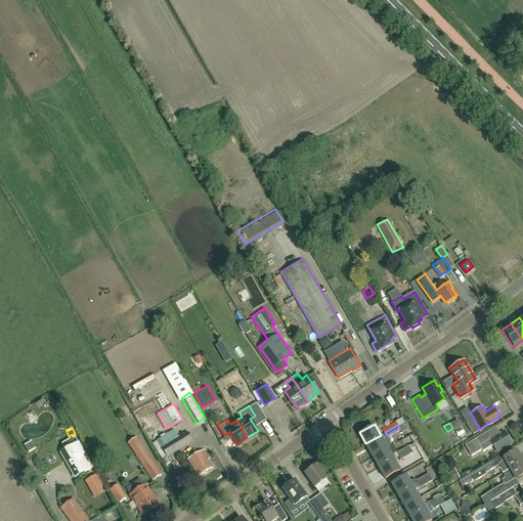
[(173,427),(156,438),(166,454),(192,438),(187,429),(178,435),(173,427)]
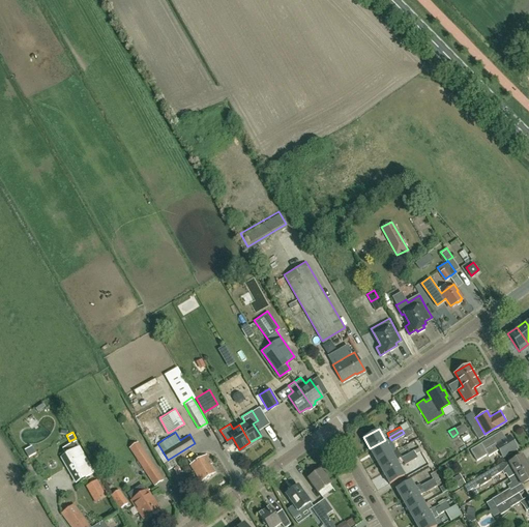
[(508,434),(505,436),(495,441),(491,435),(469,448),(475,459),(486,452),(487,455),(498,447),(502,456),(517,446),(508,434)]
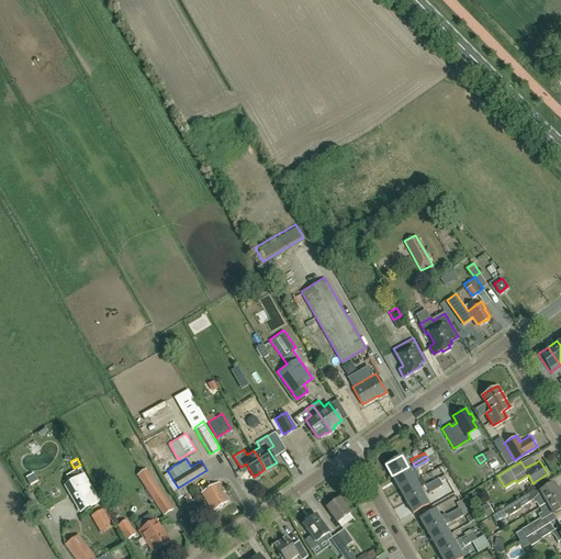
[(172,507),(146,467),(136,472),(164,513),(172,507)]
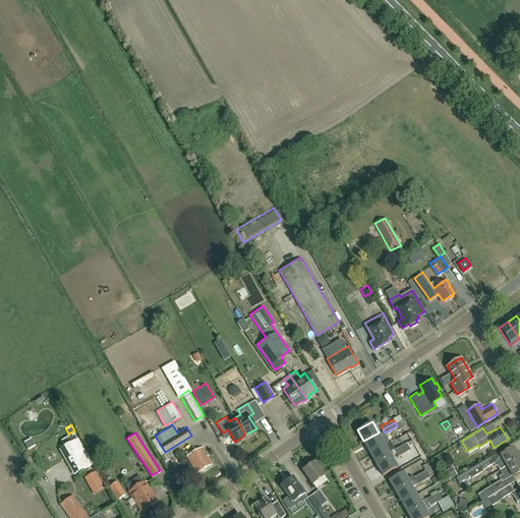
[(363,441),(369,452),(385,444),(379,433),(363,441)]
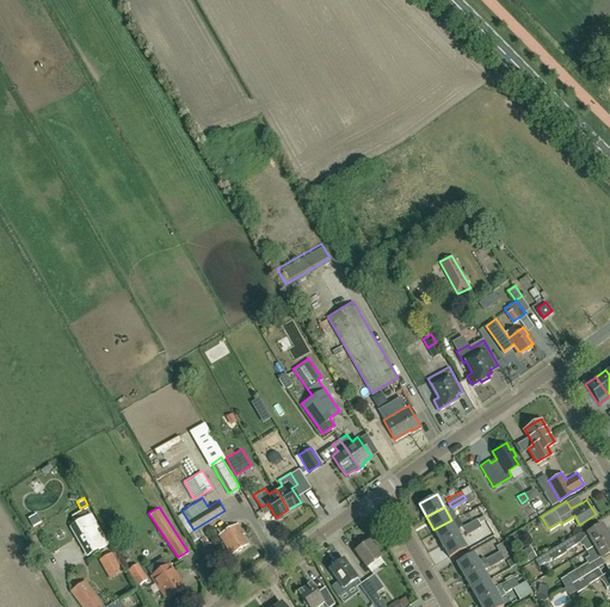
[(90,551),(108,542),(91,513),(85,515),(73,521),(90,551)]
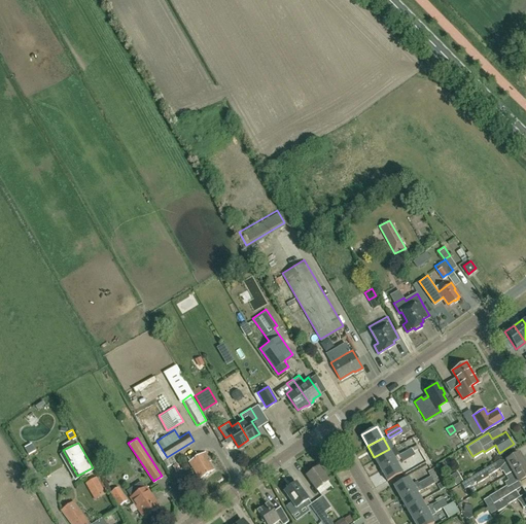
[(400,457),(413,450),(418,447),(416,443),(411,446),(398,453),(394,446),(389,449),(374,457),(380,468),(395,459),(400,457)]
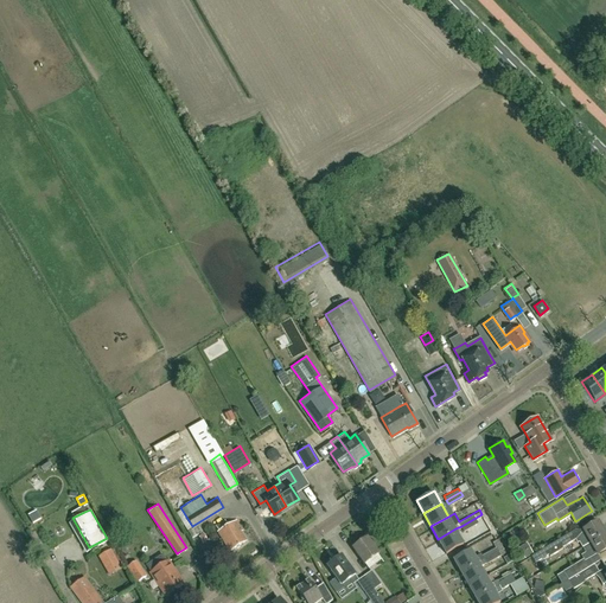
[(235,518),(218,528),(217,528),(228,549),(246,538),(240,528),(241,528),(235,518)]
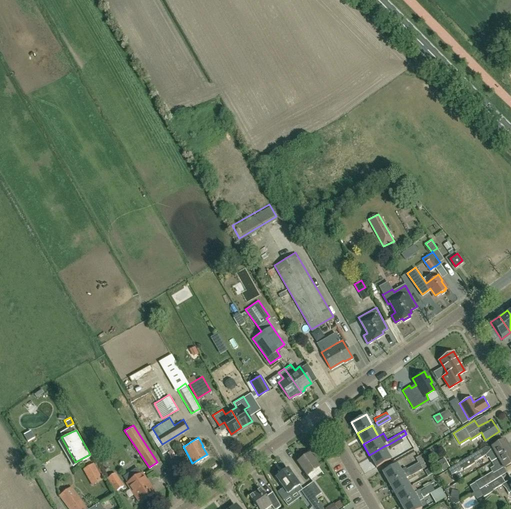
[(403,440),(401,437),(389,444),(391,447),(403,440)]
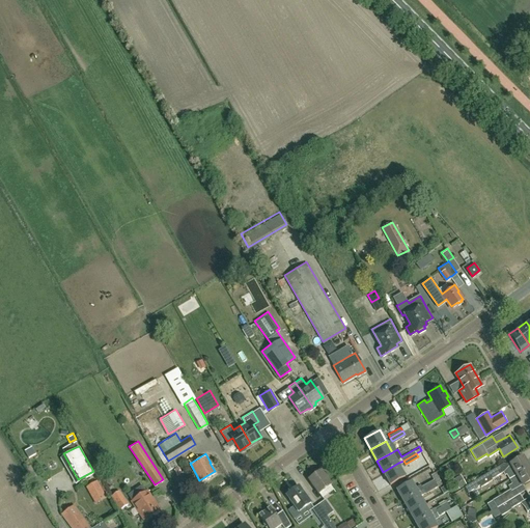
[(510,463),(503,470),(505,473),(507,472),(510,477),(529,466),(522,455),(510,463)]
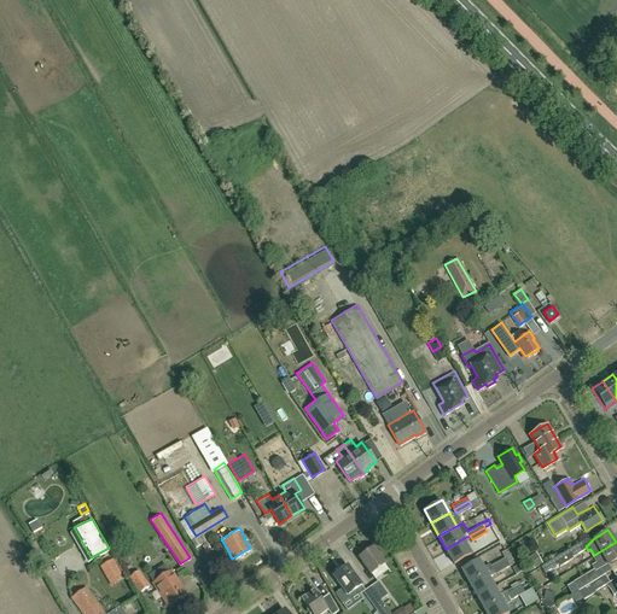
[(446,549),(453,561),(471,551),(464,538),(446,549)]
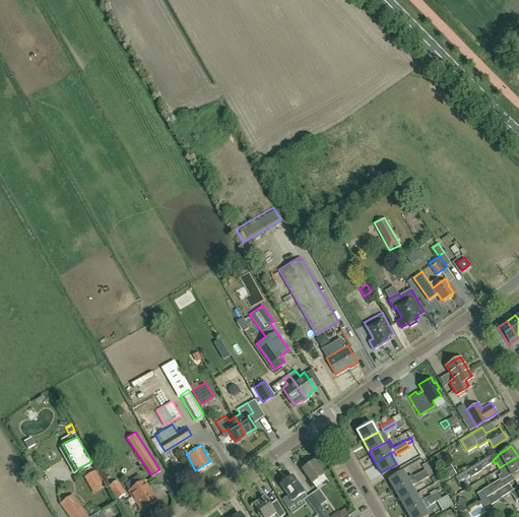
[(476,461),(454,474),(457,480),(469,473),(470,474),(481,468),(480,467),(493,460),(489,454),(476,461)]
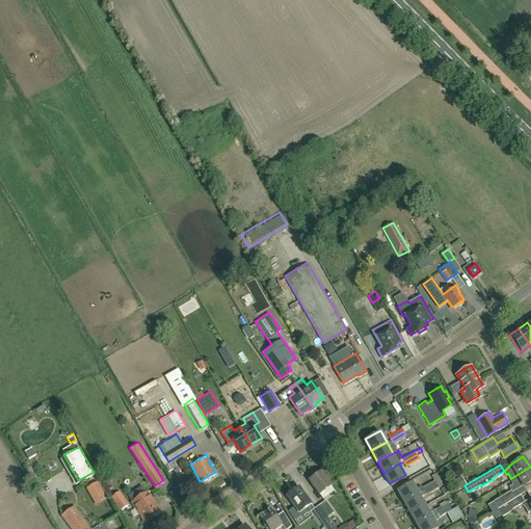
[(523,484),(530,479),(530,469),(530,467),(511,478),(514,483),(509,485),(511,488),(494,499),(498,506),(521,493),(526,490),(523,484)]
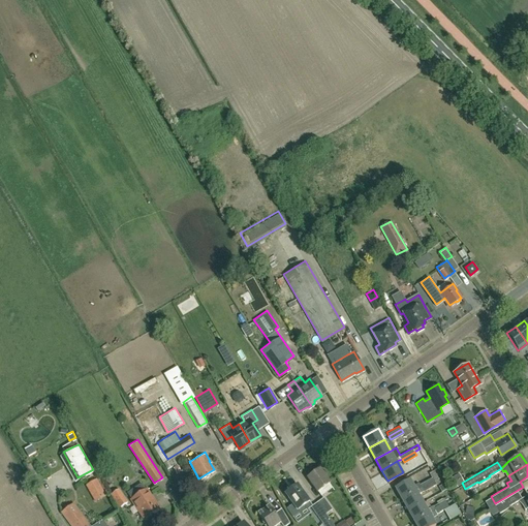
[(317,490),(329,481),(319,466),(307,475),(317,490)]
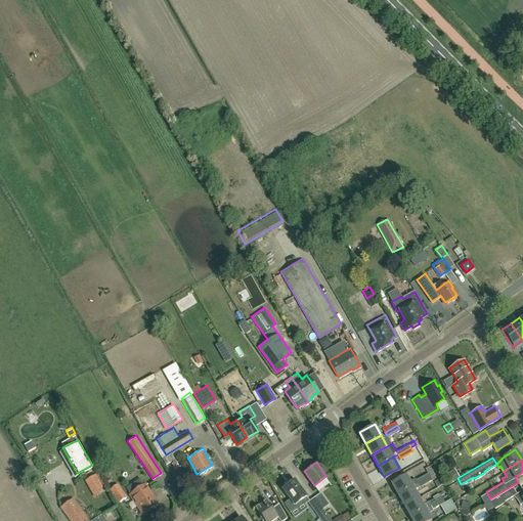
[(451,481),(459,477),(452,468),(445,473),(451,481)]
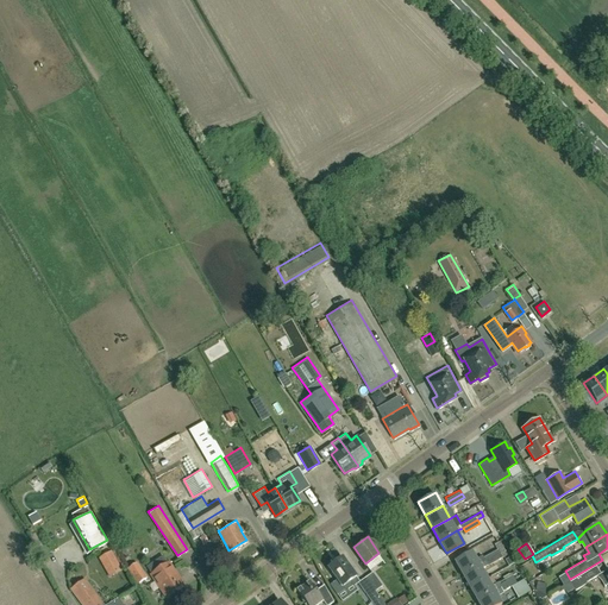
[(484,559),(500,552),(497,547),(482,555),(481,554),(475,556),(471,550),(455,560),(462,572),(478,562),(484,559)]
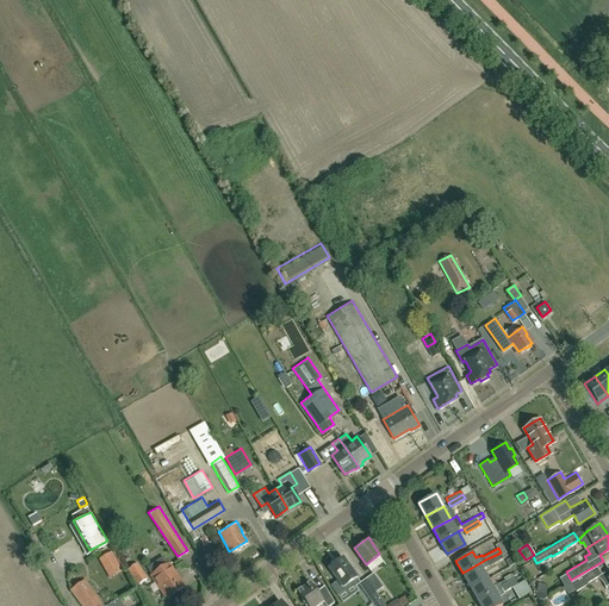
[(115,578),(126,570),(115,550),(103,557),(115,578)]
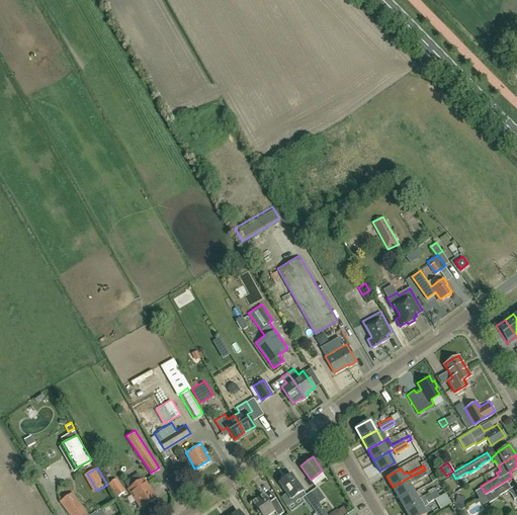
[(393,487),(399,498),(413,490),(409,483),(414,480),(427,473),(425,469),(412,476),(407,479),(393,487)]
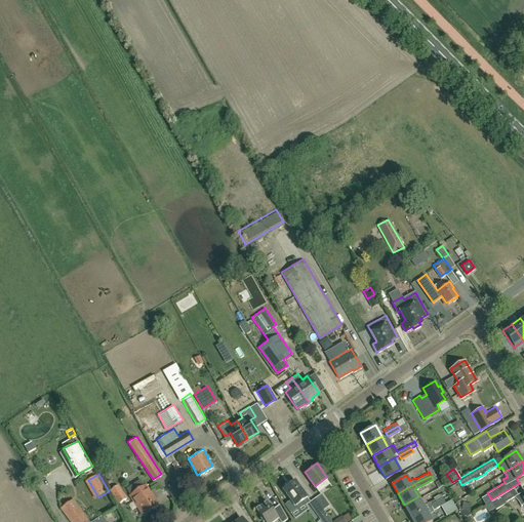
[(435,481),(438,486),(444,483),(441,477),(435,481)]
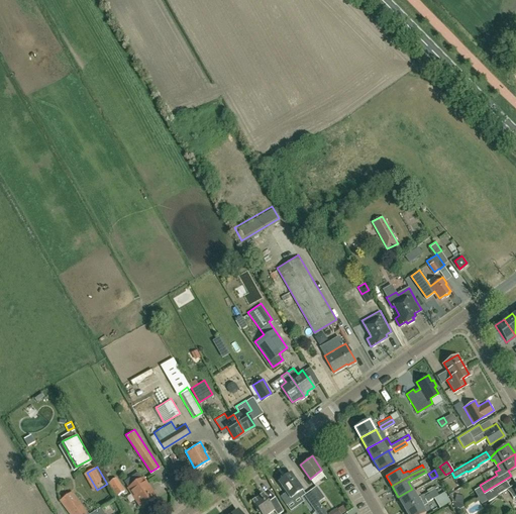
[(291,496),(302,488),(290,472),(279,480),(286,490),(280,495),(286,503),(292,498),(291,496)]
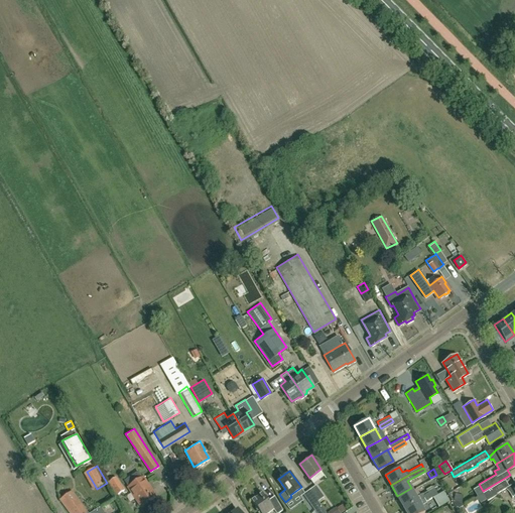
[(137,473),(125,481),(141,505),(156,495),(142,475),(140,477),(137,473)]
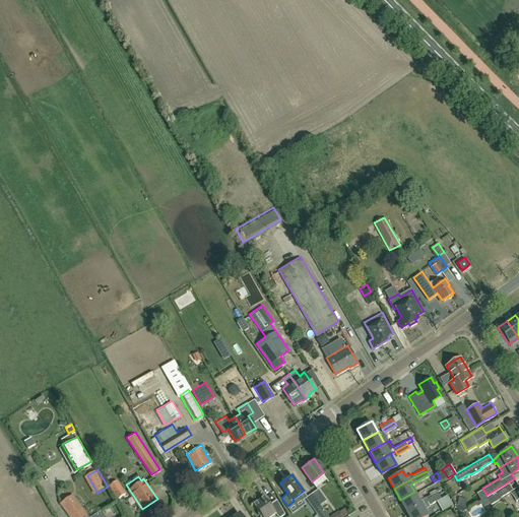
[(116,479),(110,483),(118,497),(124,493),(116,479)]
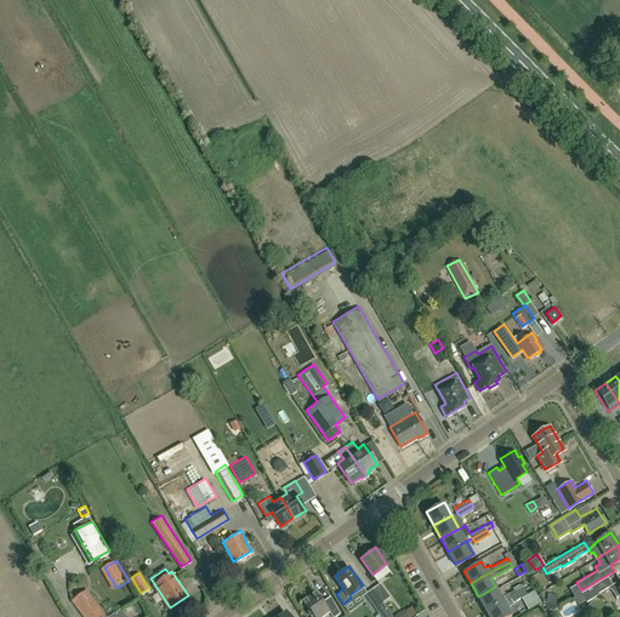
[(574,601),(584,595),(586,600),(597,593),(597,592),(612,582),(608,575),(581,590),(572,598),(574,601)]
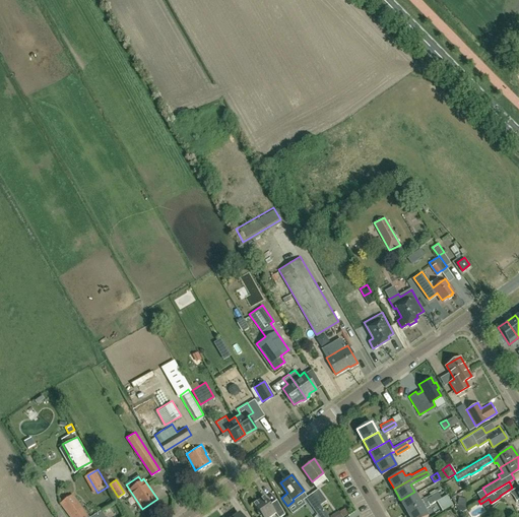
[(316,512),(323,508),(320,503),(325,499),(317,488),(305,496),(316,512)]
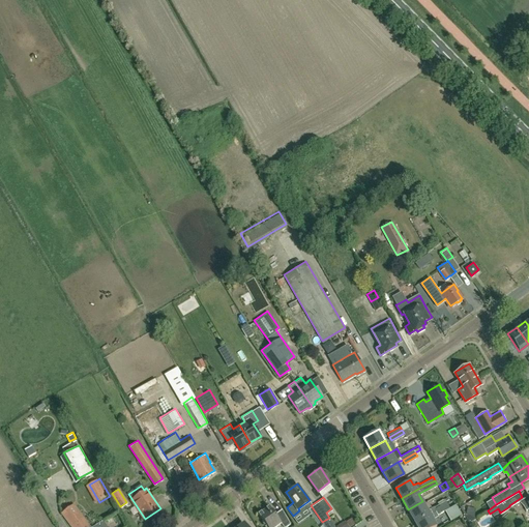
[(408,509),(414,521),(429,513),(435,509),(447,502),(445,499),(433,506),(433,505),(427,508),(422,501),(408,509)]
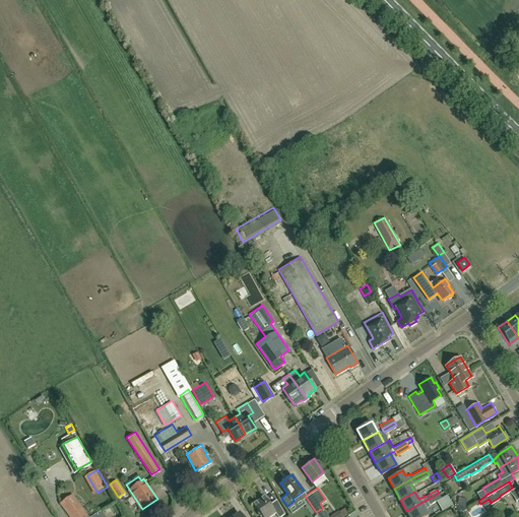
[(106,516),(101,509),(88,516),(72,493),(60,502),(71,516),(106,516)]
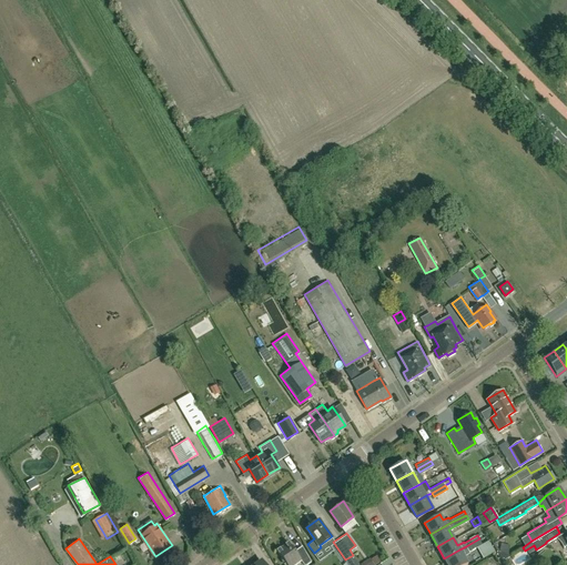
[(481,540),(479,538),(466,546),(468,551),(476,545),(483,556),(494,551),(488,541),(483,544),(481,540)]
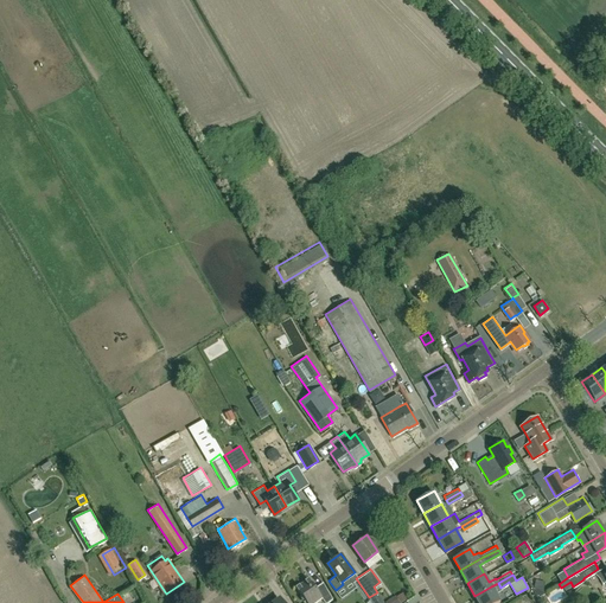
[(326,602),(332,597),(324,583),(317,589),(307,577),(295,585),(307,602),(312,602),(323,596),(326,602)]
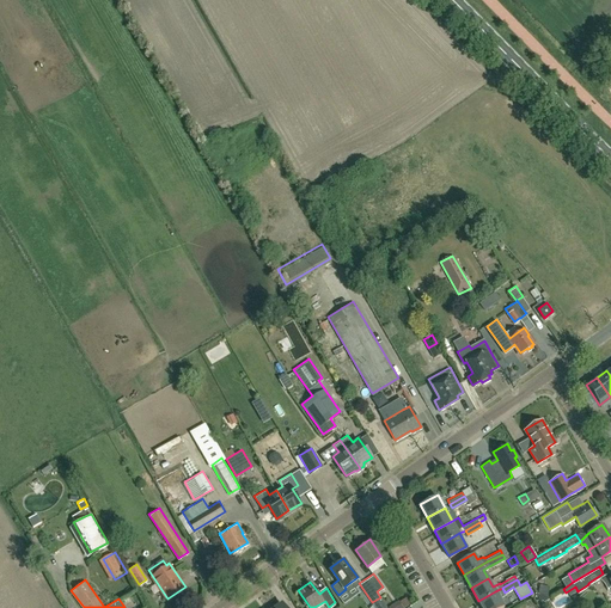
[(495,591),(478,601),(482,607),(496,607),(503,605),(499,597),(506,594),(505,593),(502,588),(495,591)]
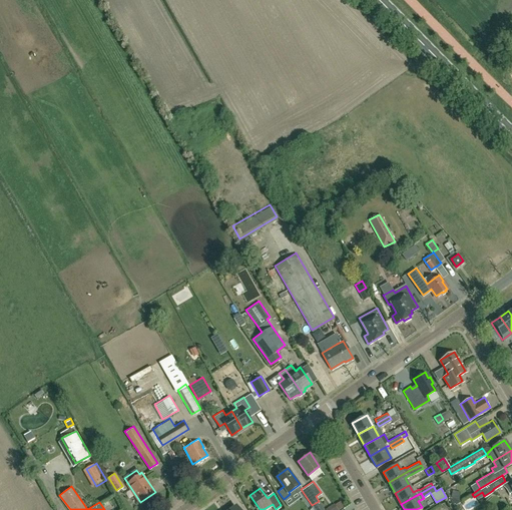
[(338,509),(344,505),(340,500),(334,503),(338,509)]
